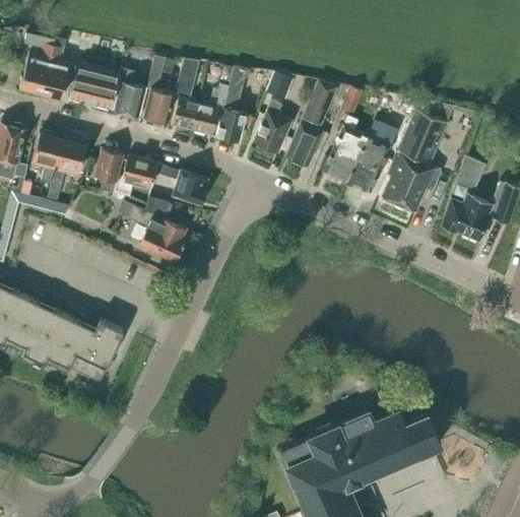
[(22,76),(19,86),(22,86),(23,89),(34,92),(36,90),(42,91),(54,47),(53,47),(55,40),(26,33),(24,44),(44,49),(42,58),(29,55),(23,77),(22,76)]
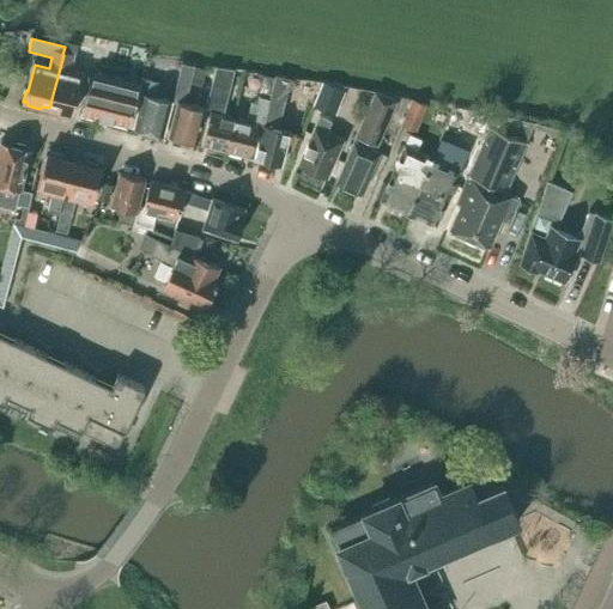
[(64,55),(49,108),(56,110),(58,114),(68,117),(72,114),(76,115),(79,103),(78,103),(84,78),(70,74),(74,58),(77,47),(66,44),(65,44),(65,47),(62,55),(64,55)]
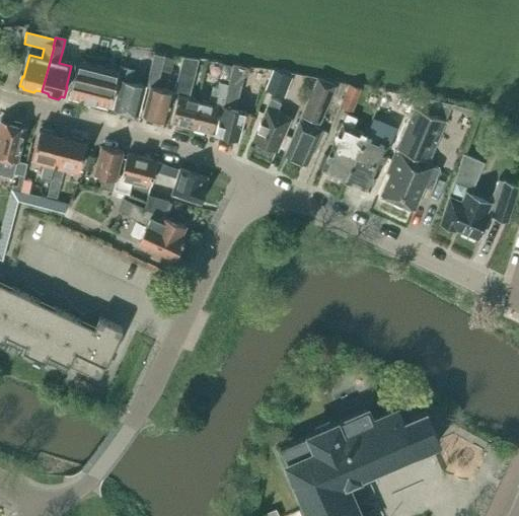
[(95,63),(85,60),(88,46),(79,44),(77,53),(78,53),(77,58),(74,69),(71,79),(75,80),(71,98),(109,108),(116,84),(119,74),(104,70),(101,80),(91,78),(95,63)]
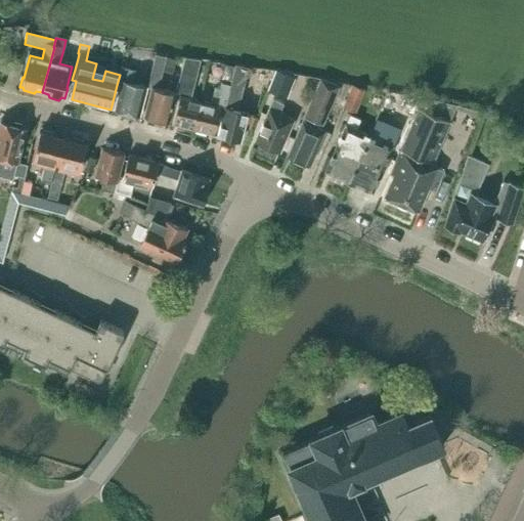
[(170,125),(177,97),(186,58),(185,58),(176,94),(158,90),(162,74),(166,59),(166,58),(156,56),(153,72),(147,89),(153,90),(144,119),(170,125)]
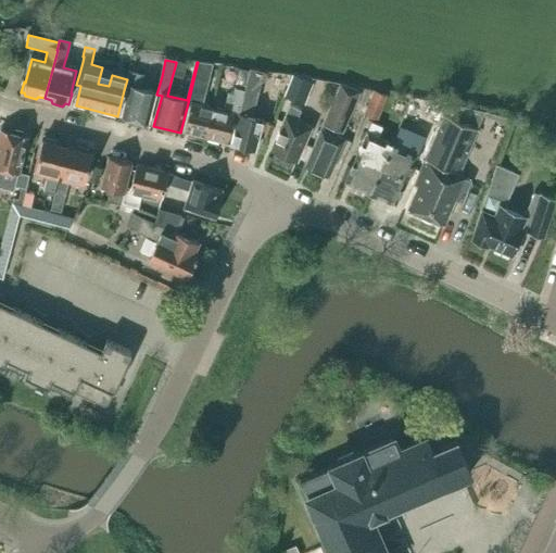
[(202,107),(213,66),(198,62),(188,103),(191,103),(184,134),(204,139),(212,109),(202,107)]
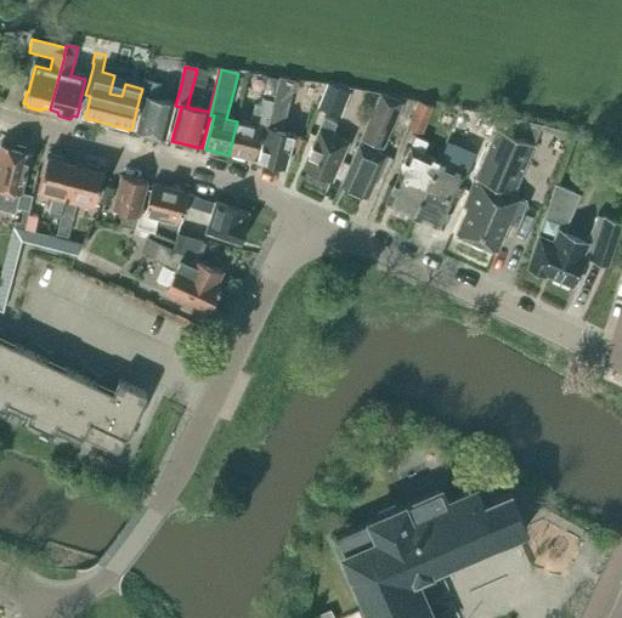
[(209,73),(197,71),(192,88),(205,90),(209,73)]
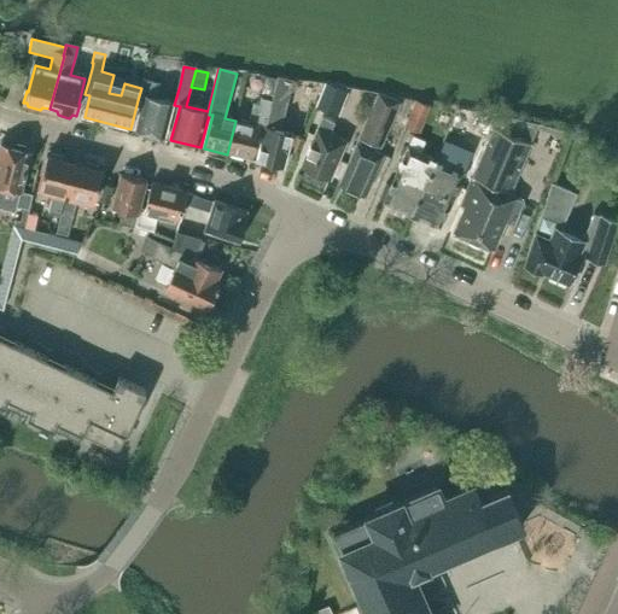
[(266,79),(261,95),(272,98),(275,81),(266,79)]
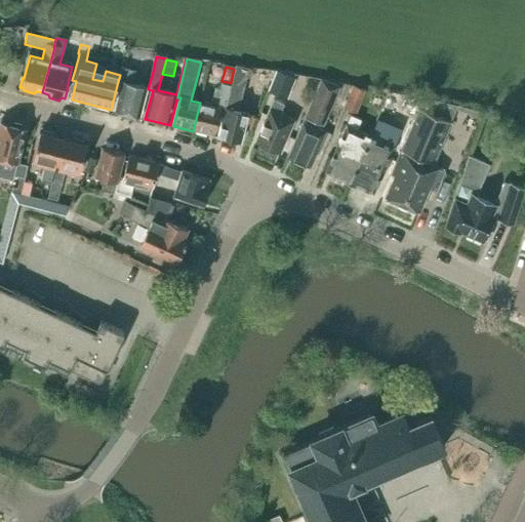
[(225,109),(226,109),(218,137),(241,144),(248,116),(239,113),(246,85),(249,71),(237,68),(233,82),(230,94),(229,94),(225,109)]
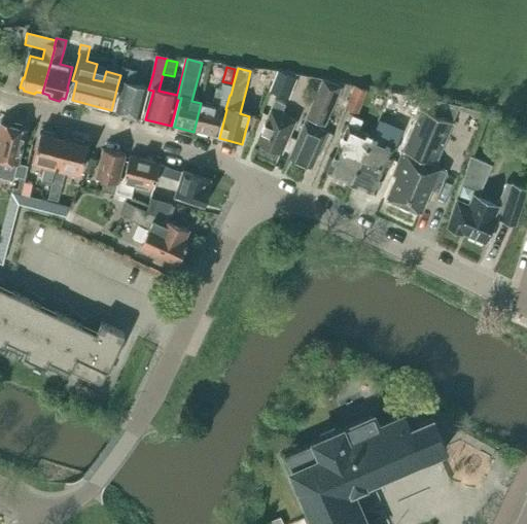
[(119,85),(123,86),(116,112),(141,118),(148,90),(134,86),(138,74),(123,70),(119,85)]
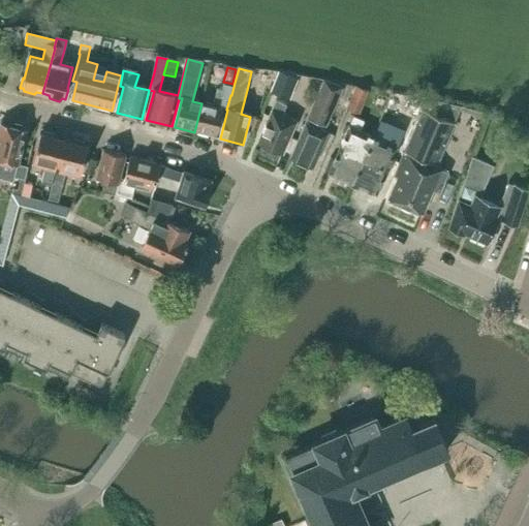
[(299,81),(280,72),(271,94),(289,102),(299,81)]
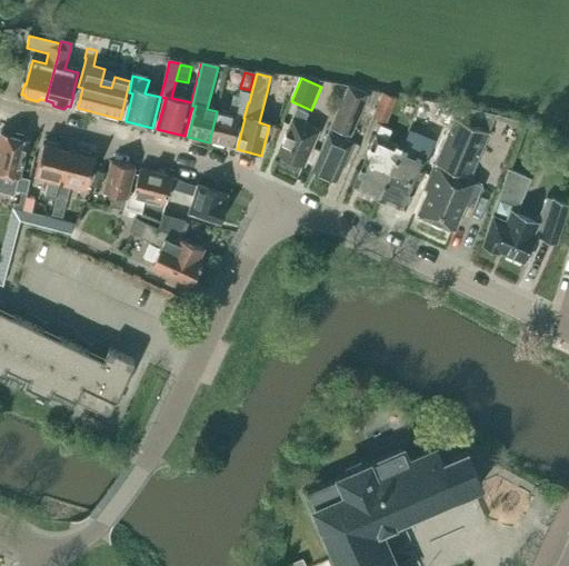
[(331,130),(313,170),(338,181),(353,145),(345,141),(347,137),(351,139),(370,96),(353,88),(349,86),(348,87),(330,129),(331,130)]
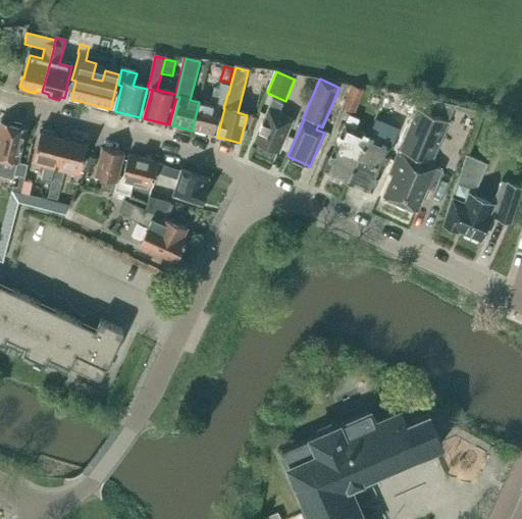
[(210,105),(199,102),(192,131),(214,136),(221,108),(223,108),(227,93),(228,87),(220,85),(219,91),(214,90),(210,105)]
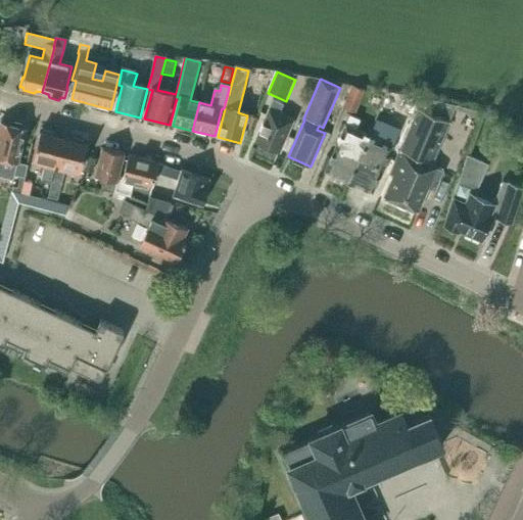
[(365,91),(352,87),(343,109),(355,114),(365,91)]
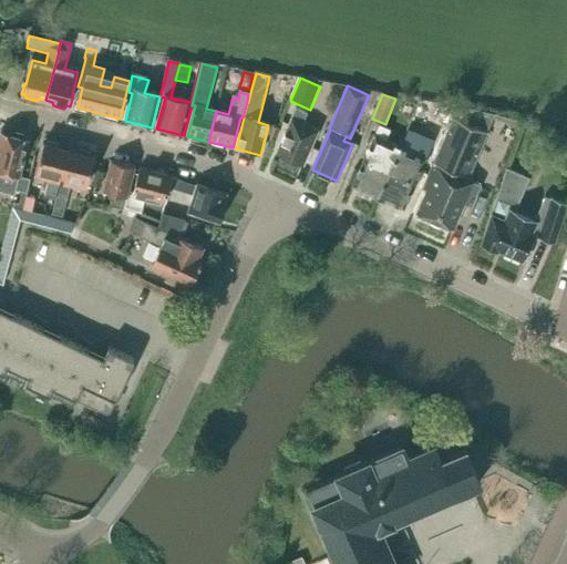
[(459,108),(454,120),(422,192),(426,194),(416,216),(453,232),(464,206),(472,209),(482,187),(468,181),(480,155),(488,135),(477,130),(484,115),(459,108)]
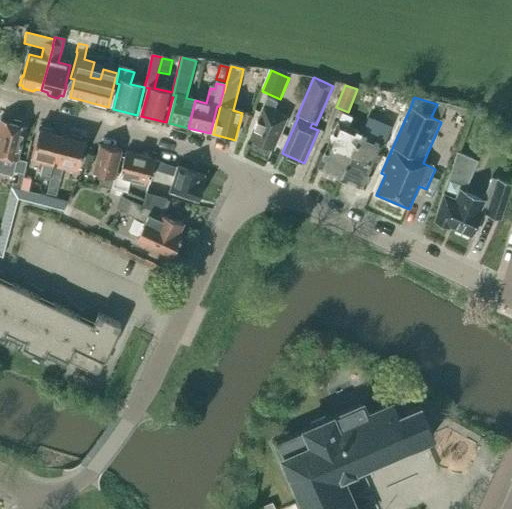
[(408,102),(395,97),(392,105),(405,109),(406,105),(408,102)]
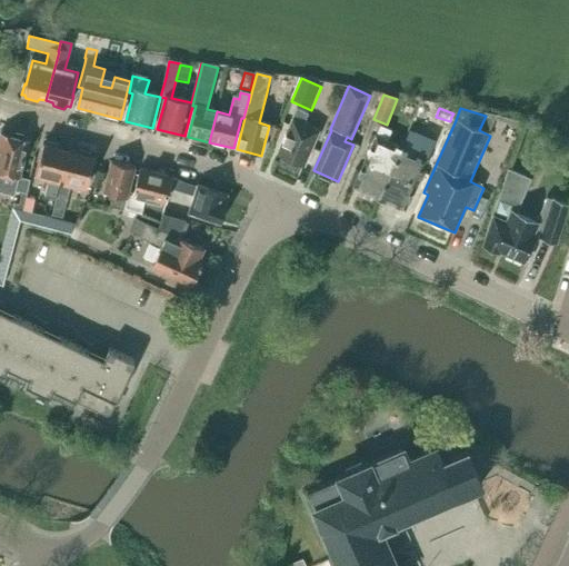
[(308,116),(298,110),(278,155),(305,167),(319,132),(303,126),(308,116)]
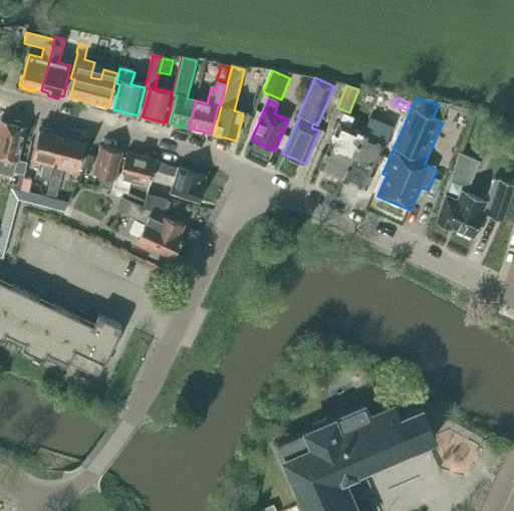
[(354,118),(345,114),(330,148),(351,157),(361,134),(349,129),(354,118)]
